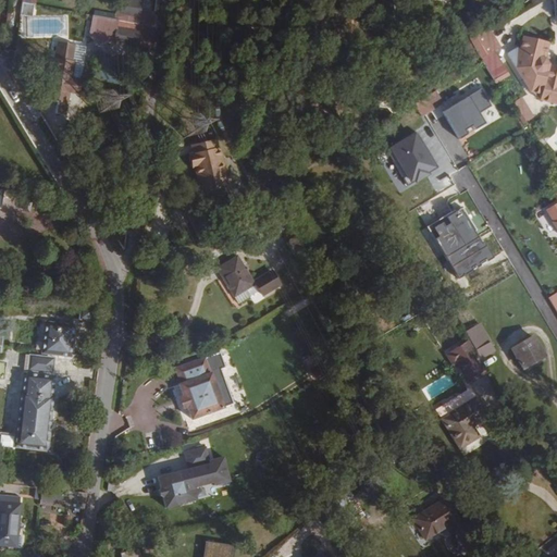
[(122,0),(119,19),(94,14),(89,39),(149,49),(156,10),(144,8),(145,0),(122,0)]
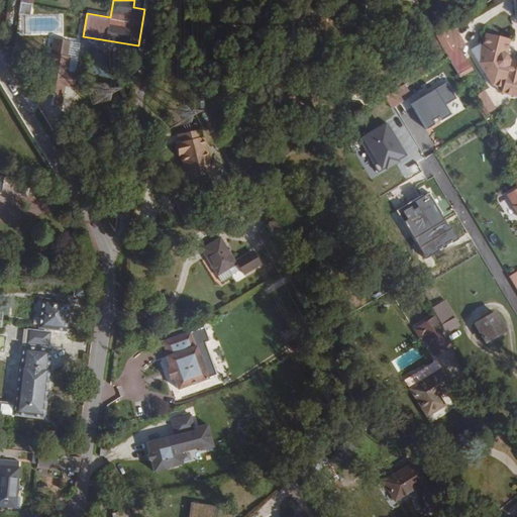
[(454,27),(437,37),(446,55),(464,44),(454,27)]
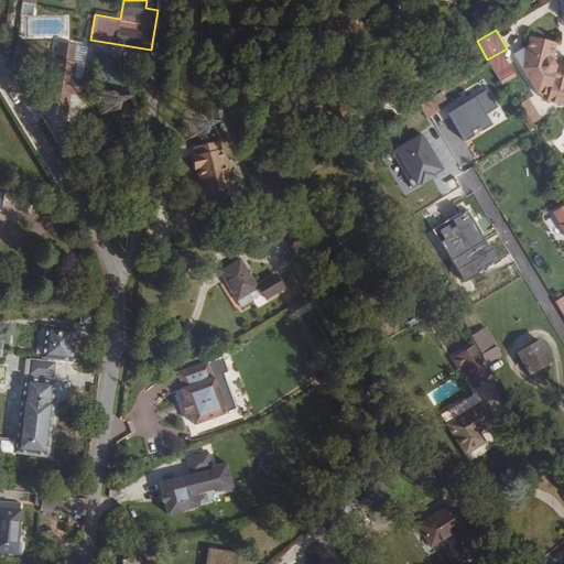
[(513,55),(537,94),(548,97),(546,102),(563,106),(563,67),(556,65),(553,60),(556,43),(529,38),(525,49),(523,49),(513,55)]
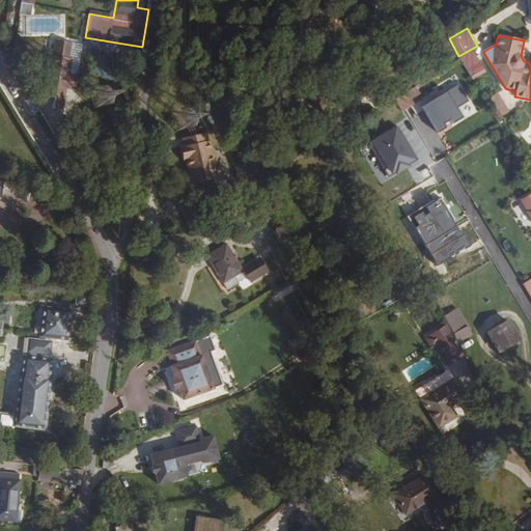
[(71,43),(54,40),(47,86),(64,89),(64,88),(74,89),(77,77),(67,76),(71,59),(68,58),(71,43)]
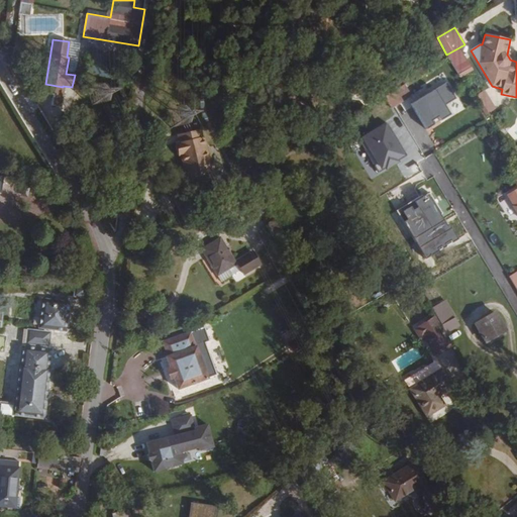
[(78,63),(80,40),(73,39),(70,62),(78,63)]
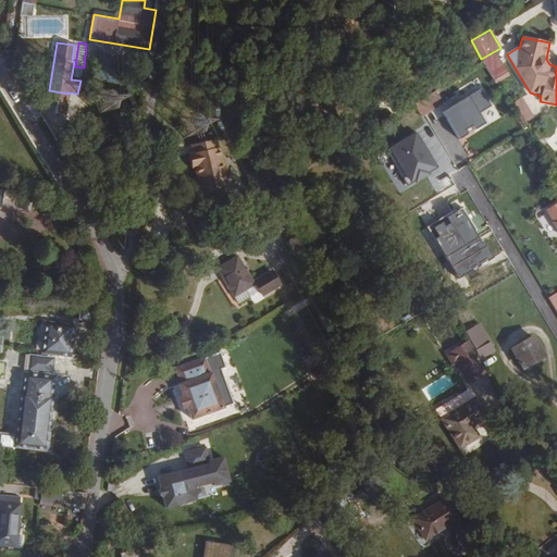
[(497,85),(482,61),(474,65),(490,90),(497,85)]
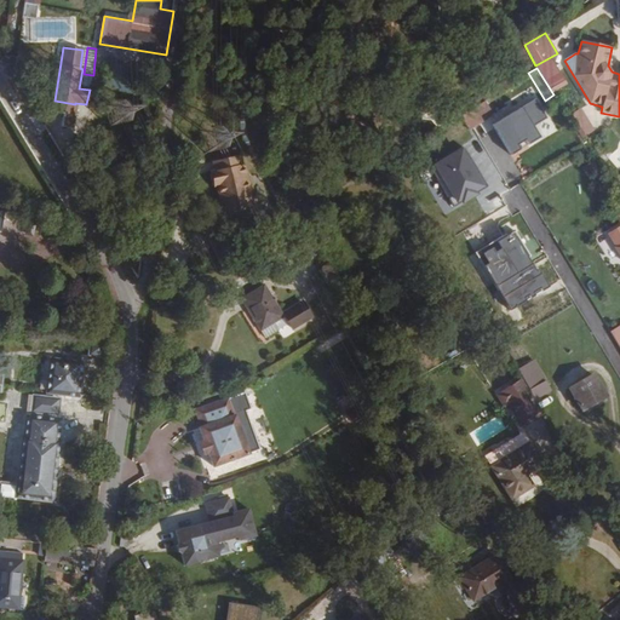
[(533,90),(491,114),(516,156),(558,131),(533,90)]
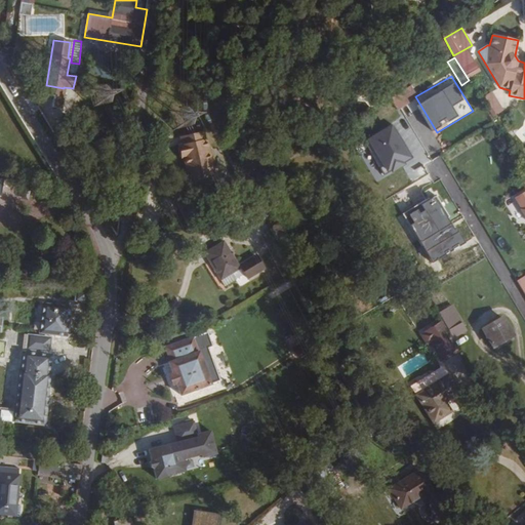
[(406,87),(402,90),(406,97),(411,94),(406,87)]
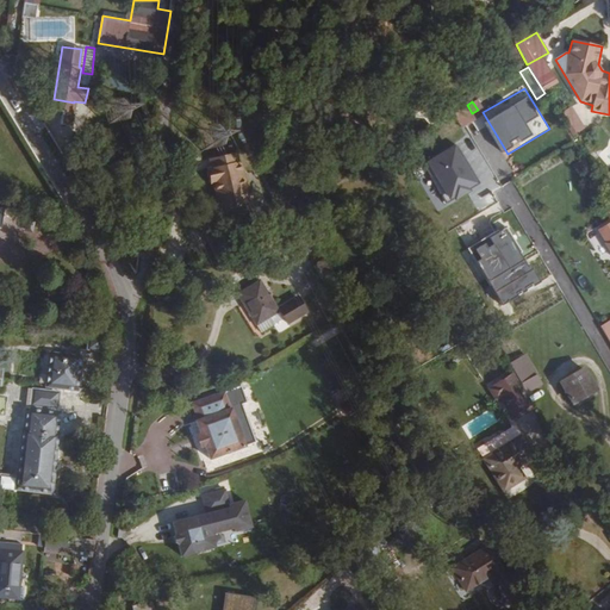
[(592,105),(580,101),(562,112),(578,139),(609,119),(609,114),(591,111),(592,105)]
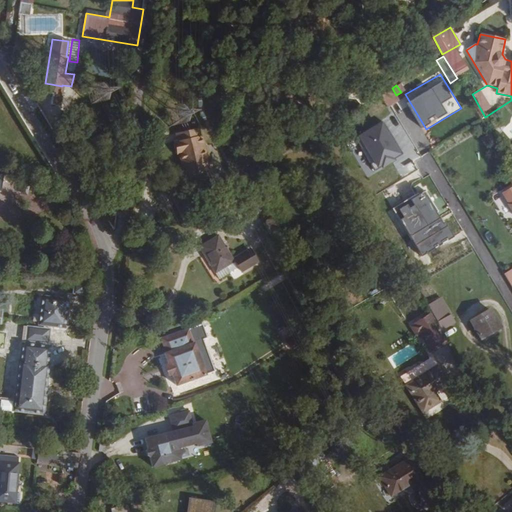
[(385,119),(359,133),(379,168),(404,154),(385,119)]
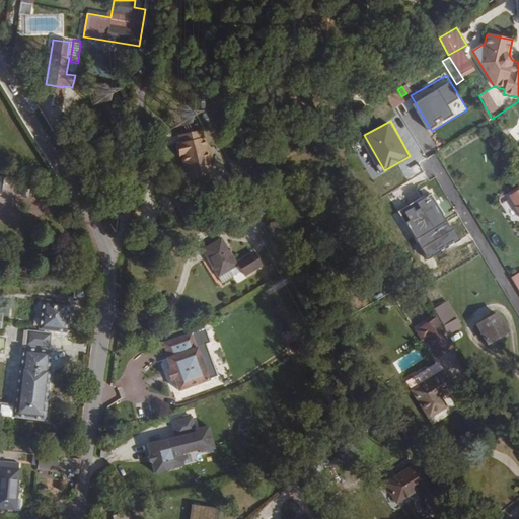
[(176,136),(178,143),(204,137),(202,130),(176,136)]
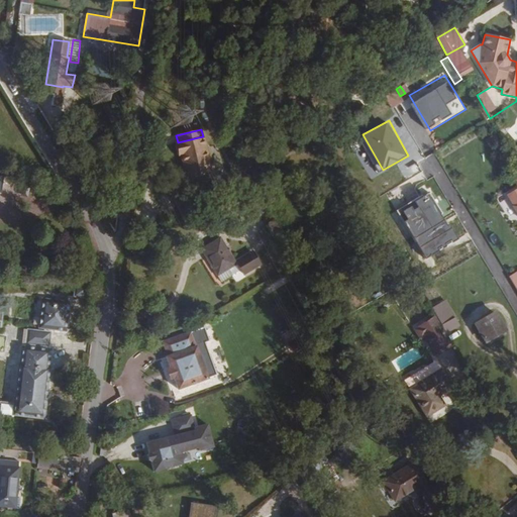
[(183,165),(187,178),(211,173),(203,136),(178,142),(181,156),(184,156),(186,164),(183,165)]
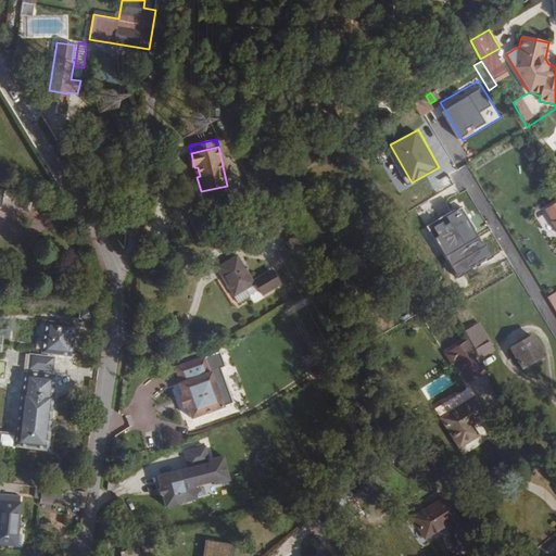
[(462,210),(434,225),(464,276),(495,257),(487,242),(481,244),(462,210)]
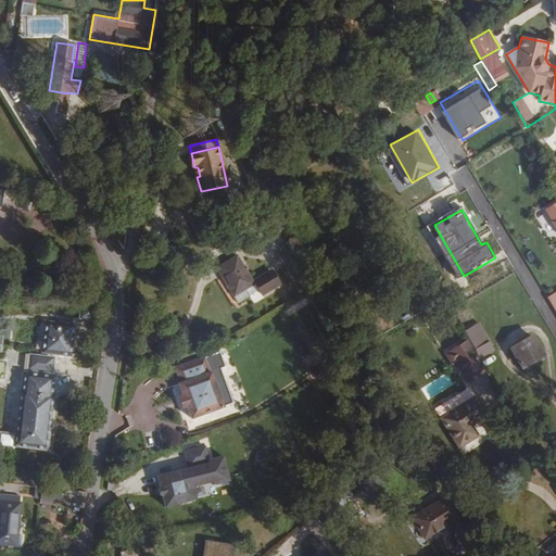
[(293,255),(305,248),(297,235),(286,241),(287,243),(293,255)]
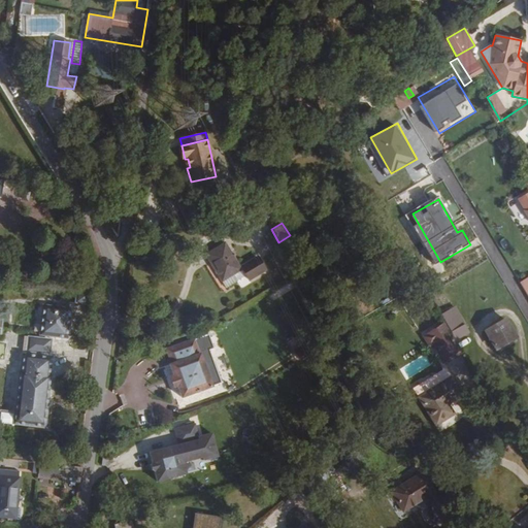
[(278,242),(272,231),(261,238),(269,252),(281,244),(278,242)]
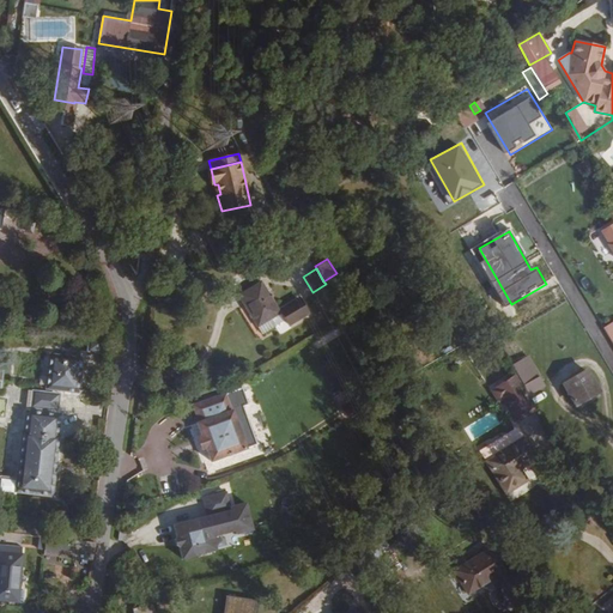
[(240,296),(258,327),(271,319),(279,314),(289,327),(310,314),(299,297),(278,310),(261,283),(240,296)]
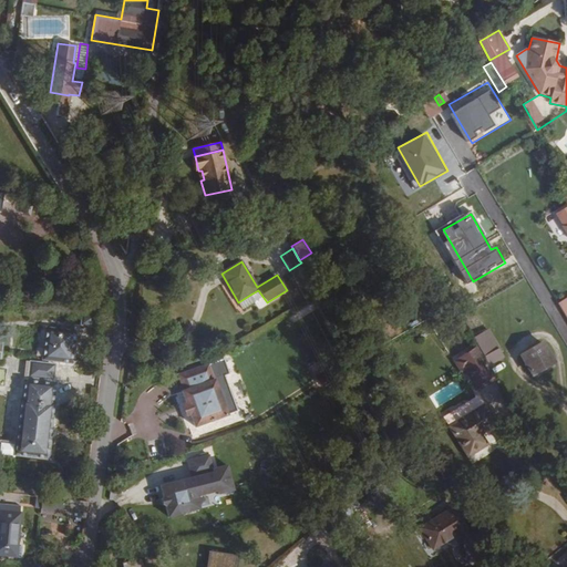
[(250,295),(238,302),(243,309),(255,302),(250,295)]
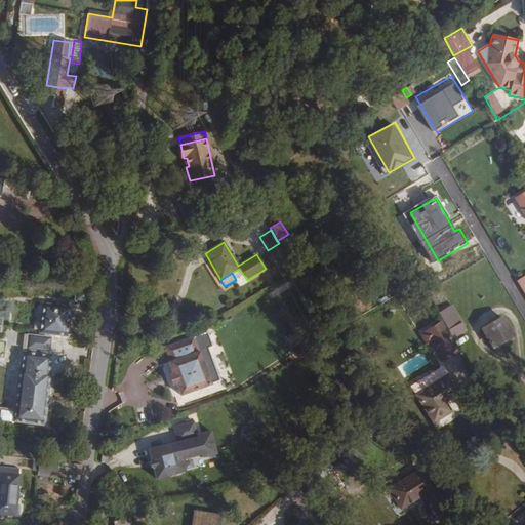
[(74,301),(87,304),(89,290),(76,288),(74,301)]
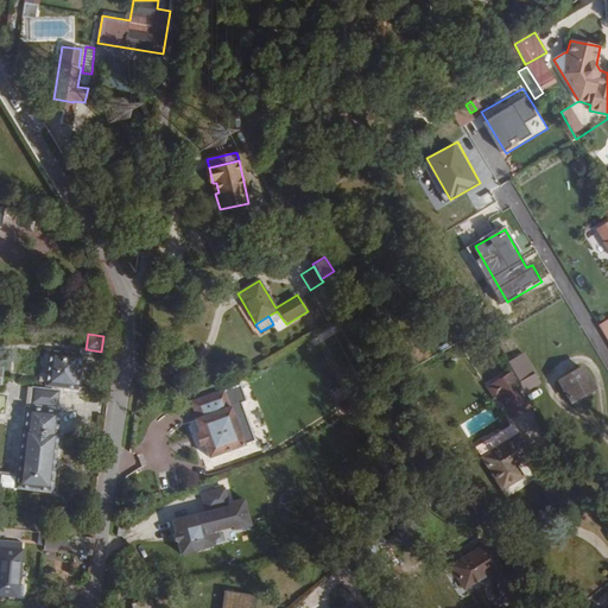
[(50,352),(46,382),(77,386),(78,374),(75,373),(76,368),(80,368),(81,355),(50,352)]
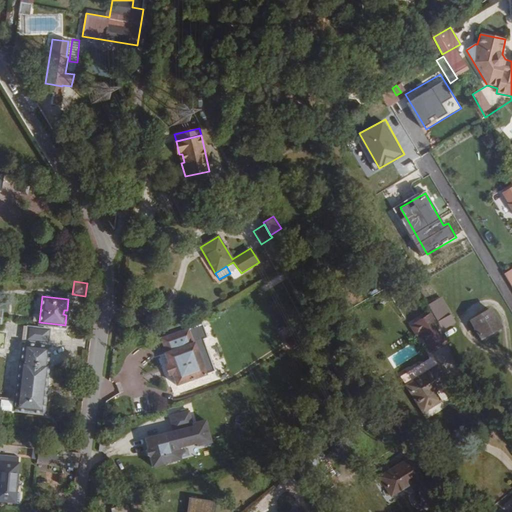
[(443,303),(430,311),(438,323),(451,315),(443,303)]
